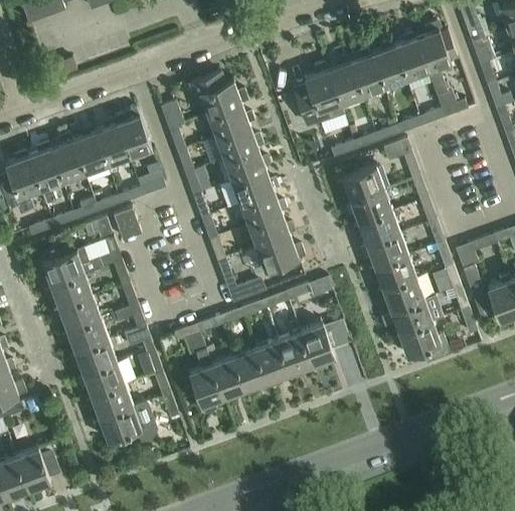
[(20,0),(28,21),(29,21),(29,19),(62,7),(63,8),(64,8),(62,2),(68,0),(87,0),(90,8),(91,7),(91,6),(106,0),(20,0)]
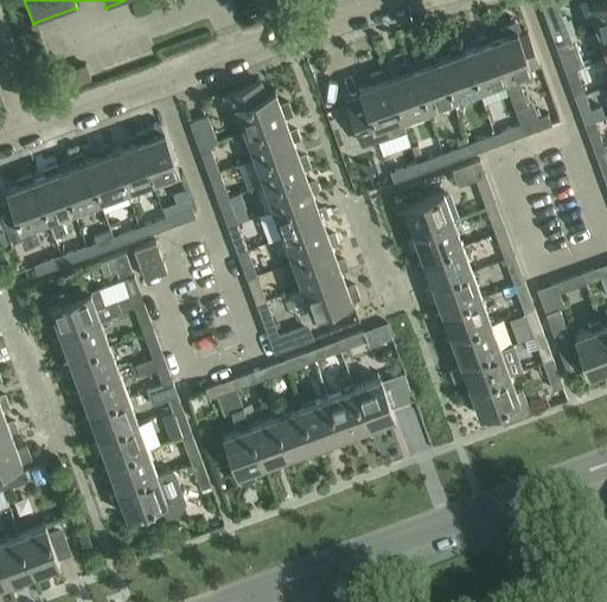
[(606,0),(587,7),(598,34),(606,31),(606,0)]
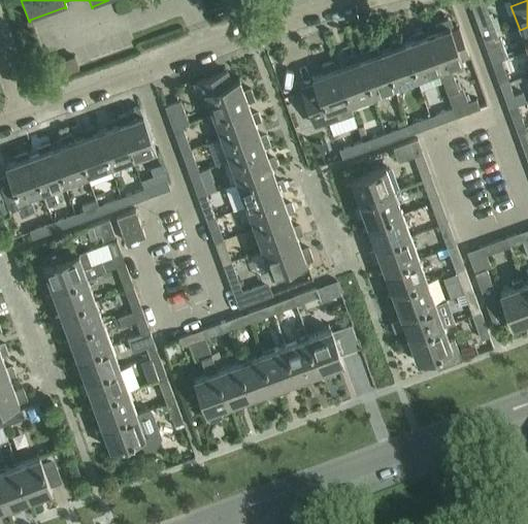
[(491,21),(489,14),(474,19),(484,43),(493,40),(497,38),(497,37),(501,35),(495,20),(491,21)]
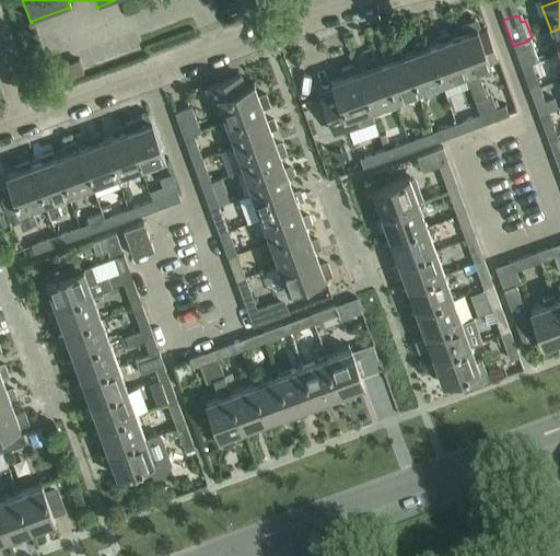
[(492,68),(490,62),(499,59),(488,31),(480,33),(476,22),(463,27),(466,35),(452,39),(466,78),(480,117),(483,127),(509,117),(505,108),(496,112),(489,95),(486,97),(477,73),(492,68)]
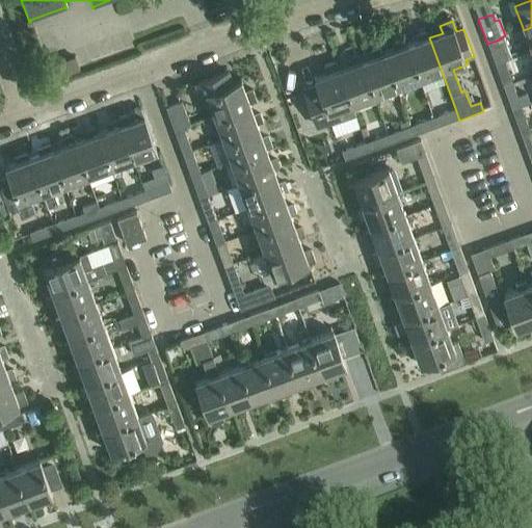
[(420,42),(407,46),(420,81),(443,74),(429,37),(427,38),(425,32),(418,35),(420,42)]
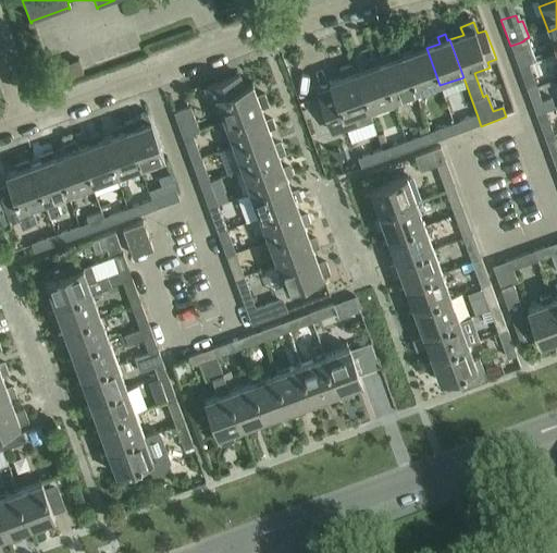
[(423,49),(421,44),(413,46),(416,52),(401,57),(416,95),(440,85),(426,48),(423,49)]
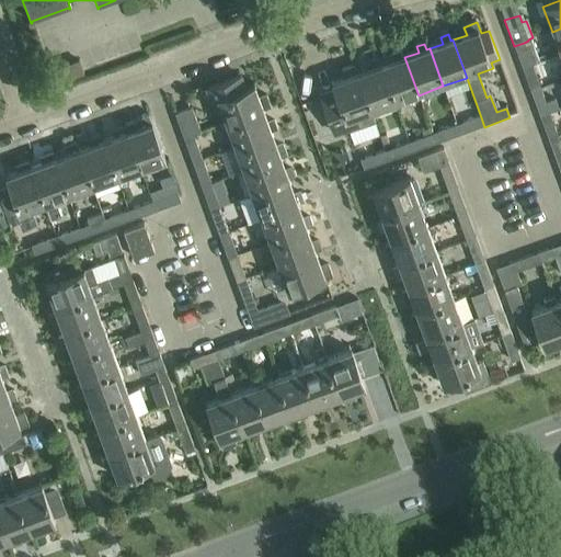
[(531,44),(515,49),(523,69),(539,64),(531,44)]
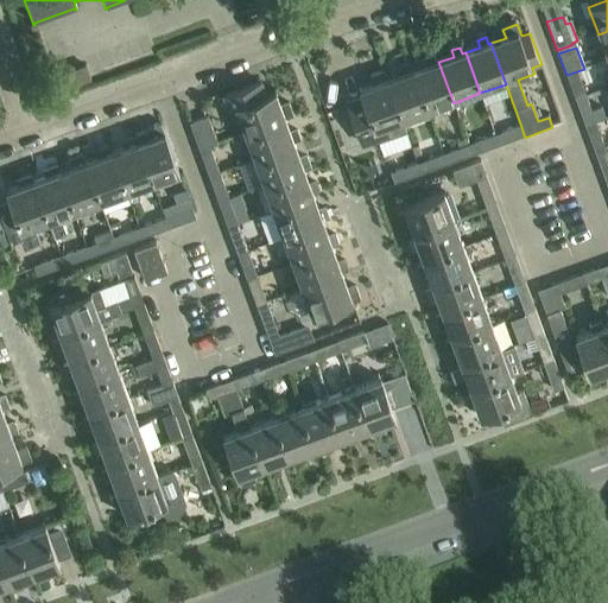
[(436,63),(434,57),(425,59),(428,67),(413,71),(428,112),(454,103),(438,62),(436,63)]
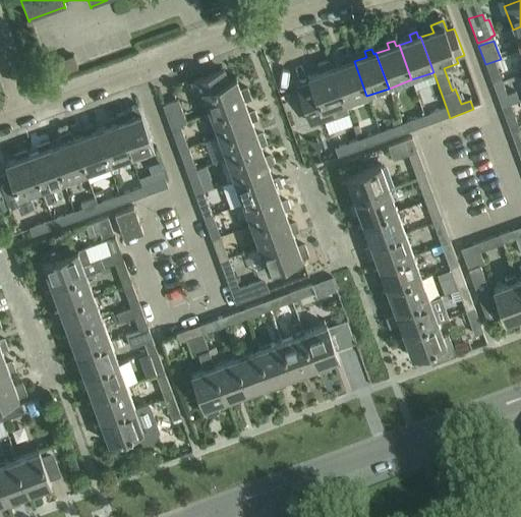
[(344,65),(331,69),(344,104),(366,96),(354,61),(353,61),(350,54),(341,57),(344,65)]
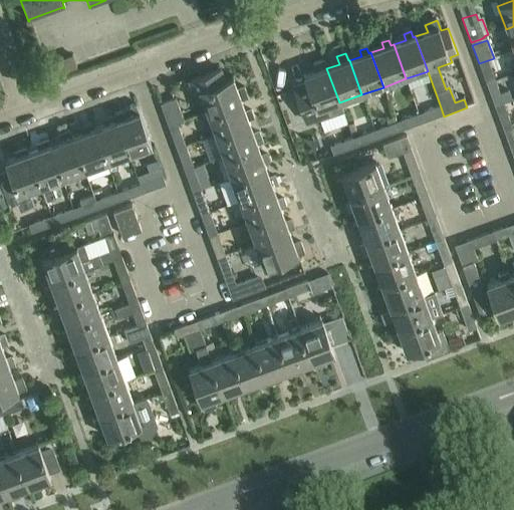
[(50,77),(51,77),(76,68),(72,56),(44,66),(47,74),(47,75),(48,76),(49,76),(50,77)]
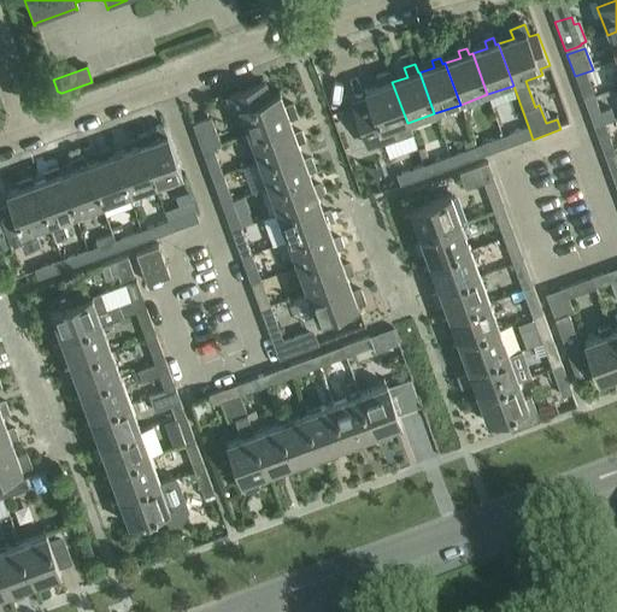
[(369,100),(352,106),(369,151),(412,135),(407,123),(392,82),(389,74),(377,77),(381,87),(366,92),(365,92),(369,100)]
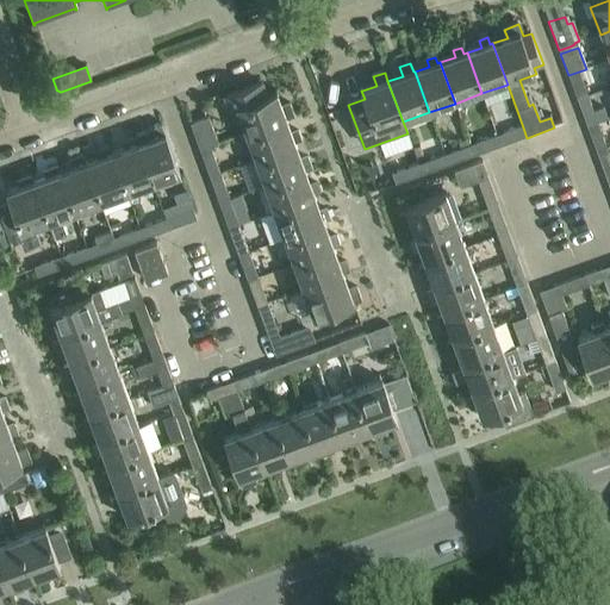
[(587,99),(580,78),(570,81),(578,103),(587,99)]
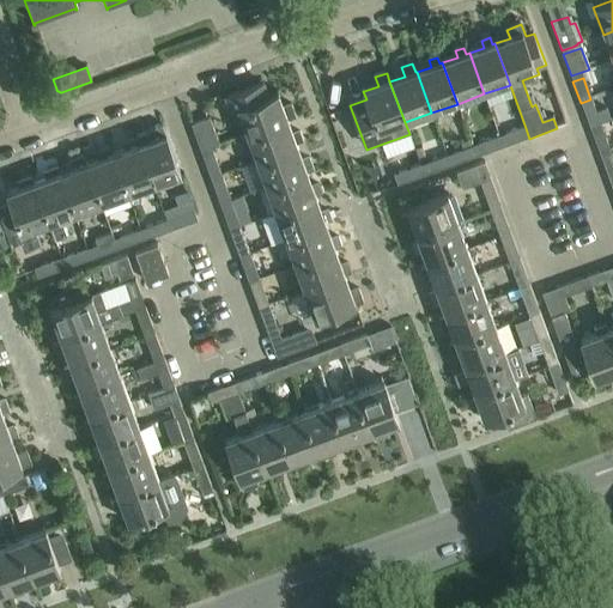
[(267,98),(262,85),(225,98),(230,114),(237,111),(247,137),(287,122),(286,119),(293,116),(290,108),(283,111),(278,96),(278,95),(267,98)]
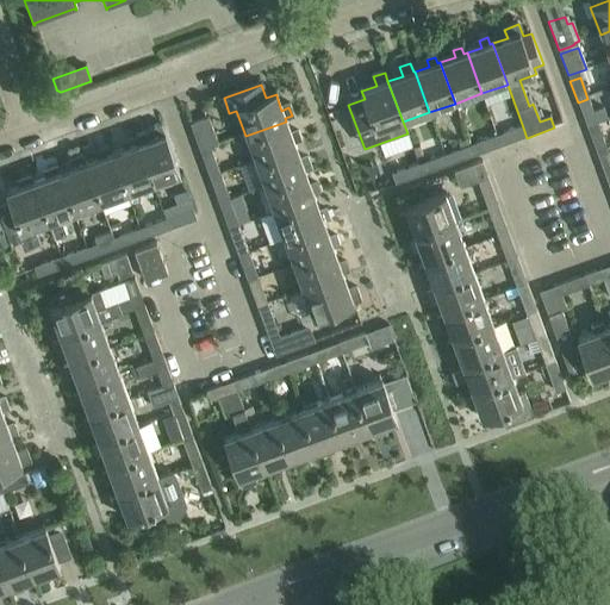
[(590,105),(580,108),(587,129),(597,125),(597,124),(608,120),(605,110),(593,114),(590,105)]
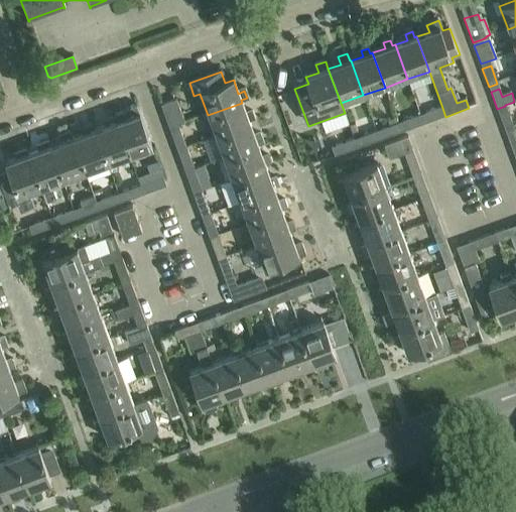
[(169,129),(183,123),(175,101),(160,106),(169,129)]
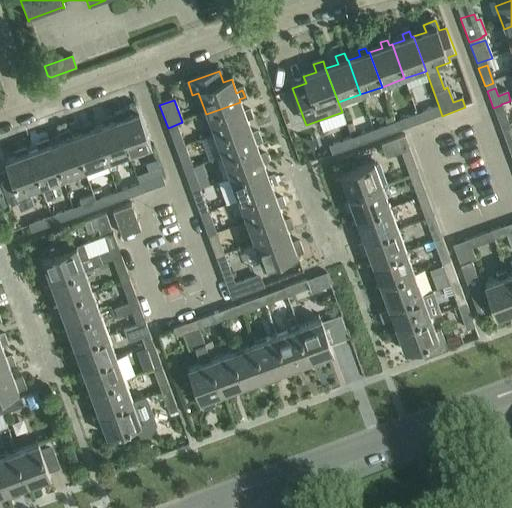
[(244,114),(240,102),(206,114),(214,136),(248,123),(247,121),(253,119),(250,112),(244,114)]
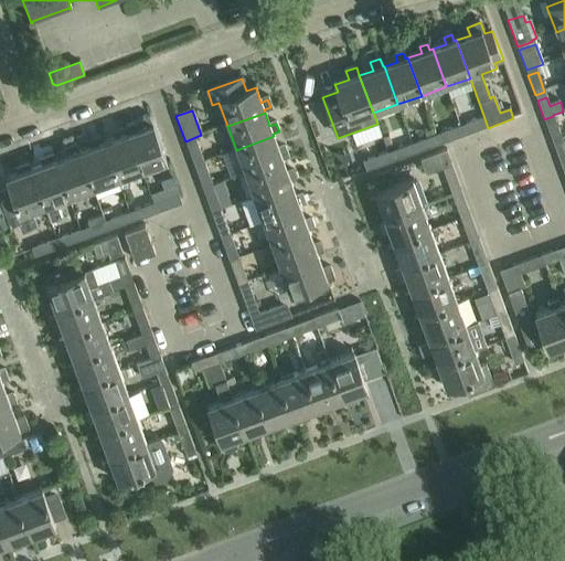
[(128,135),(141,172),(167,163),(149,116),(135,122),(136,124),(126,128),(128,135)]
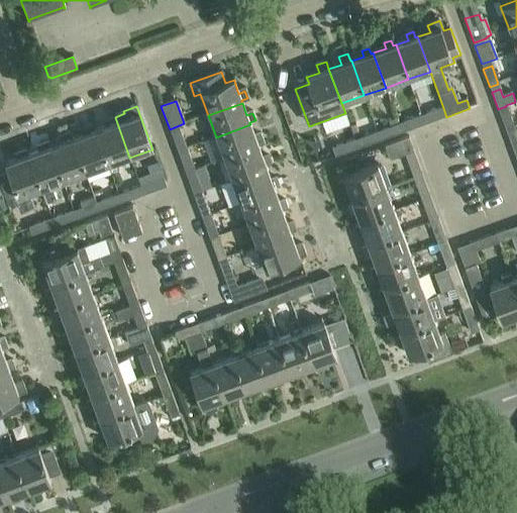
[(427,114),(430,123),(446,117),(443,108),(427,114)]
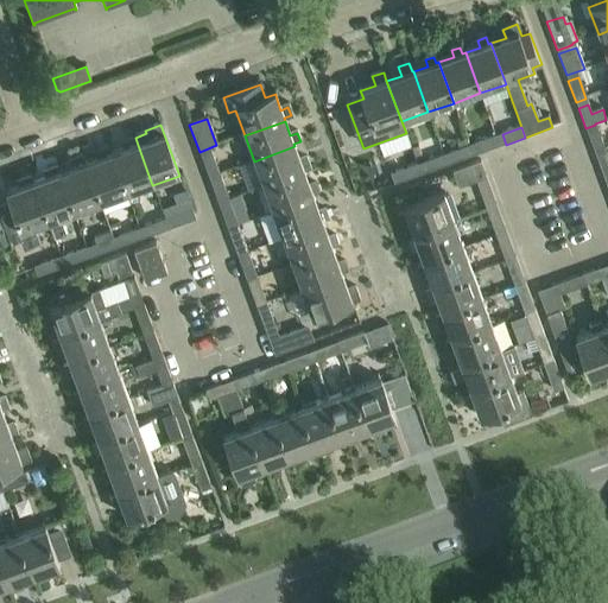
[(605,150),(597,129),(588,134),(595,154),(605,150)]
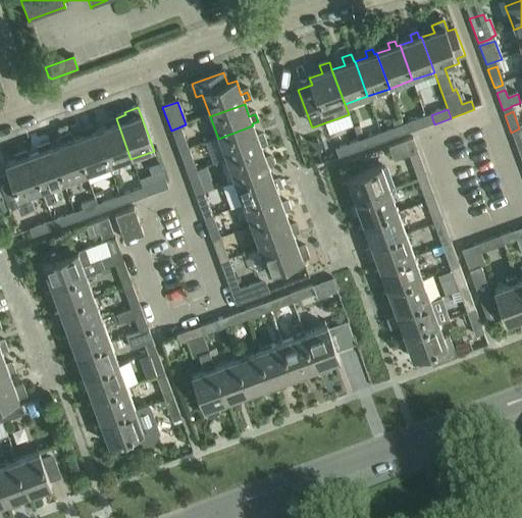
[(408,124),(411,133),(429,125),(426,117),(408,124)]
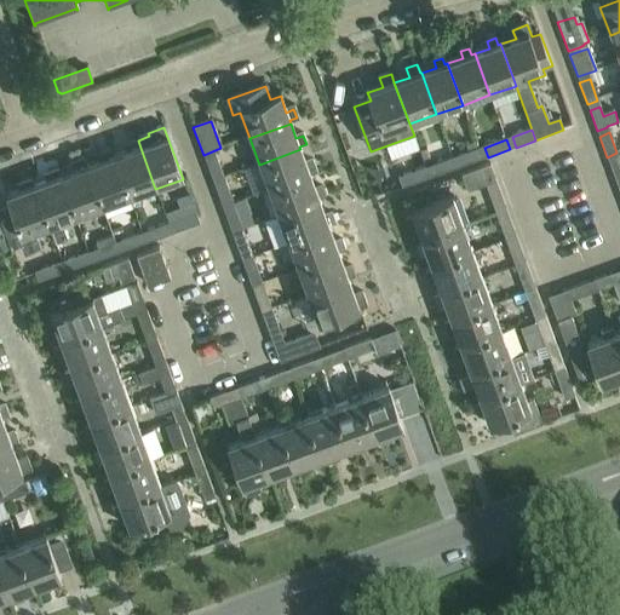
[(137,149),(135,142),(126,144),(128,151),(114,157),(128,199),(155,189),(141,148),(137,149)]
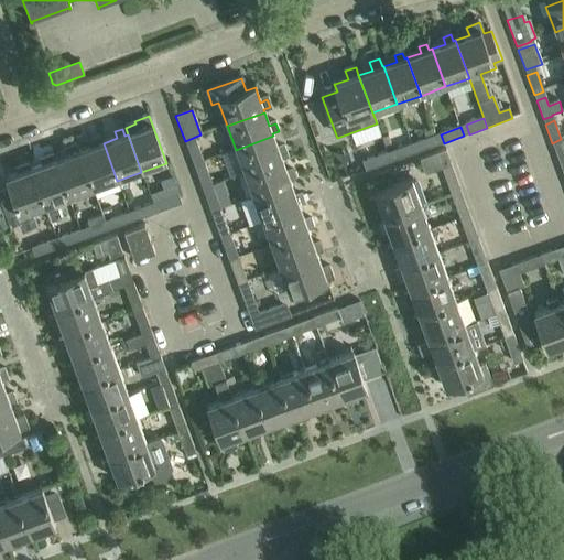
[(418,142),(420,152),(438,146),(435,136),(434,137),(433,131),(423,135),(425,140),(418,142)]
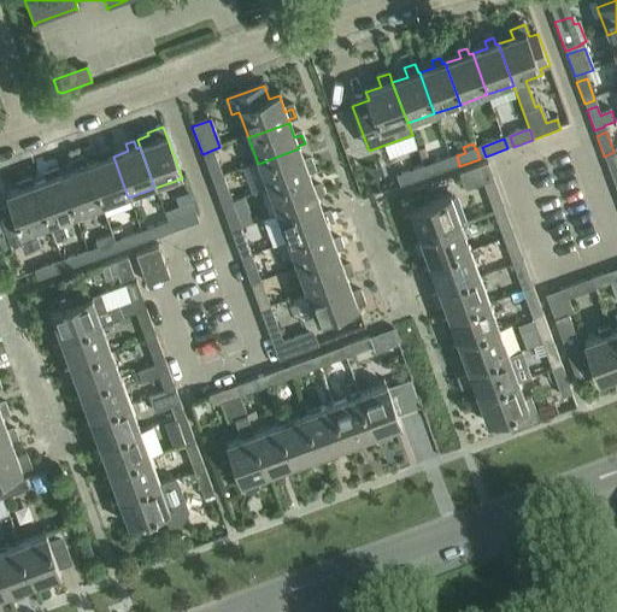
[(304,164),(299,148),(258,164),(268,190),(309,176),(307,172),(315,170),(311,162),(304,164)]
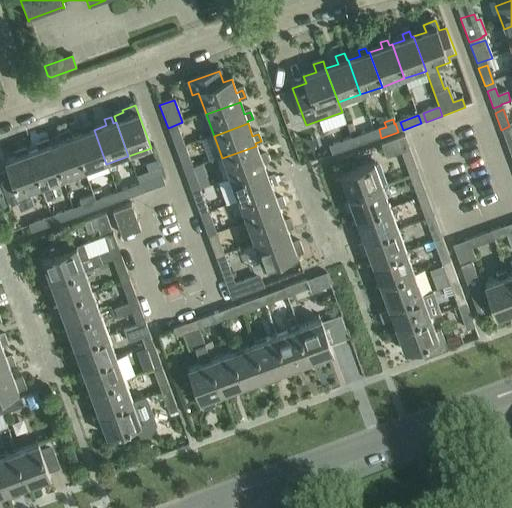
[(91,131),(89,125),(82,127),(84,133),(72,138),(84,172),(106,164),(94,130),(91,131)]
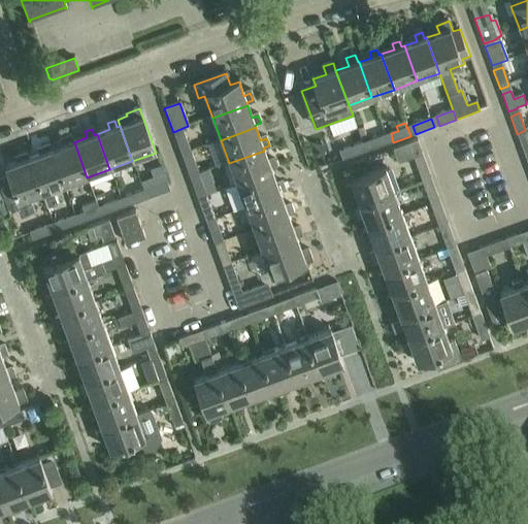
[(182,155),(190,152),(184,133),(174,136),(182,155)]
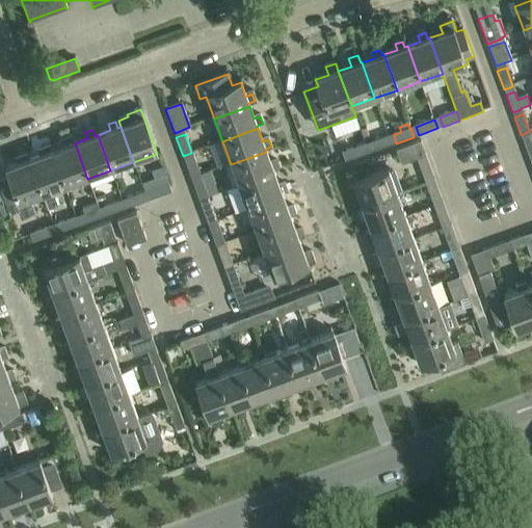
[(52,152),(64,187),(87,179),(75,143),(74,143),(72,135),(59,140),(62,148),(52,152)]
